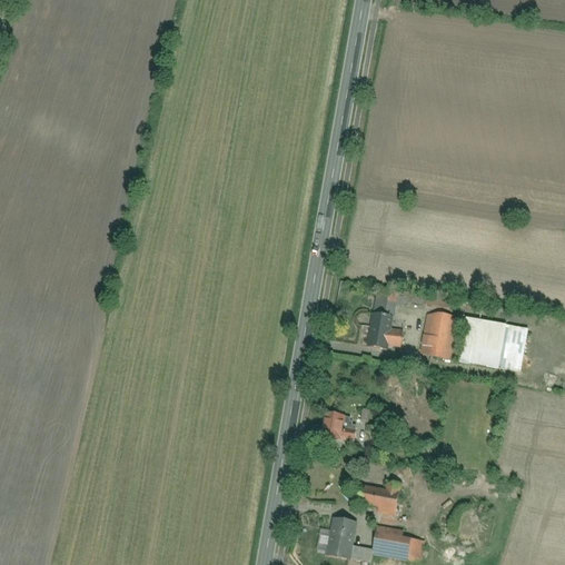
[(383,350),(384,343),(399,345),(402,329),(387,326),(393,291),(373,288),(363,347),(383,350)]
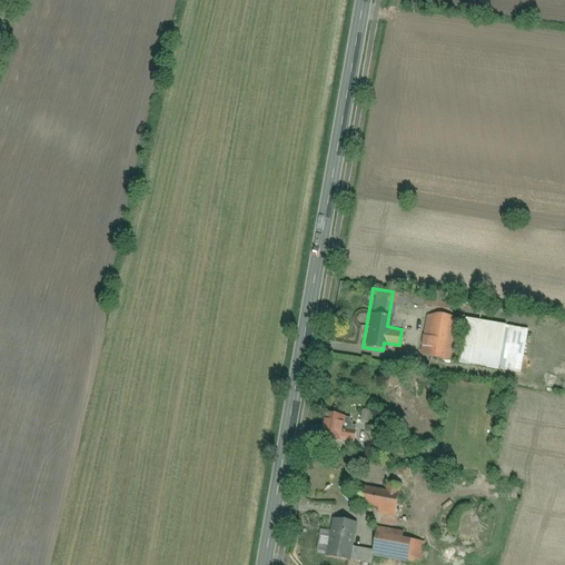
[(424,313),(418,353),(453,357),(458,317),(424,313)]
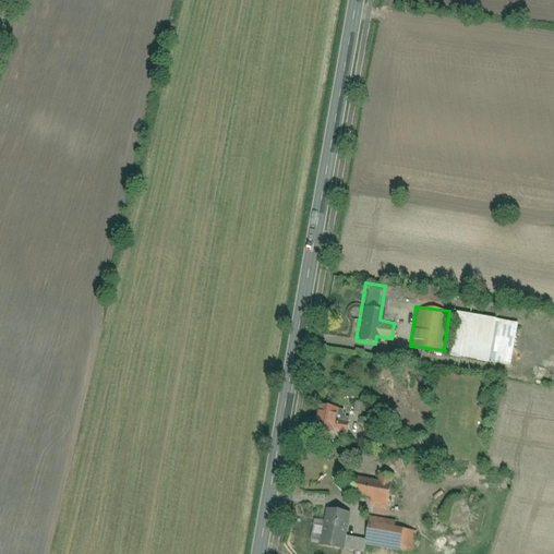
[(457,310),(450,353),(512,363),(518,321),(457,310)]
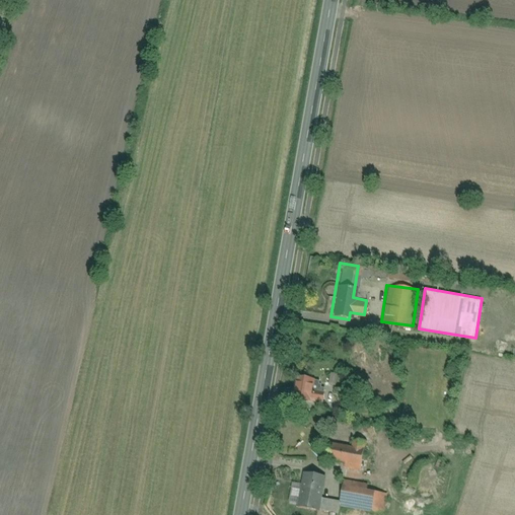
[(293,374),(290,396),(312,399),(312,398),(322,399),(323,390),(313,389),(314,377),(293,374)]
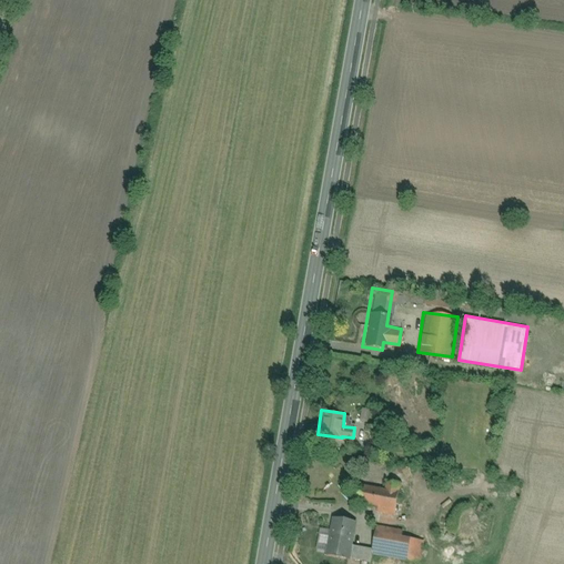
[(388,480),(386,486),(358,481),(354,502),(395,510),(399,489),(398,489),(400,482),(388,480)]
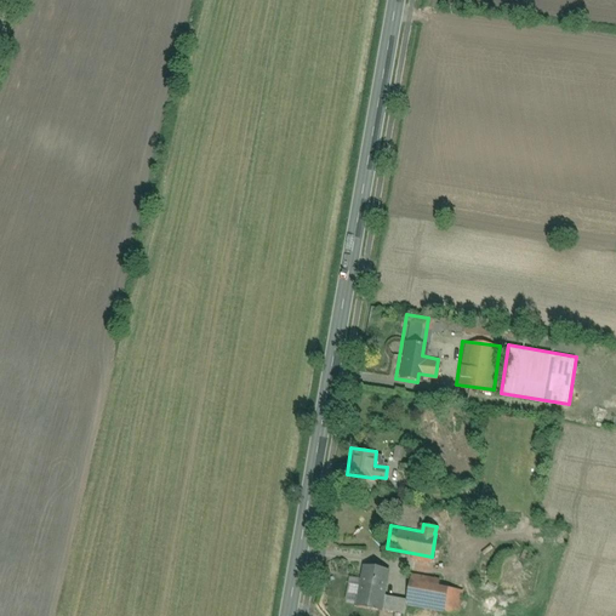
[(344,594),(354,595),(353,604),(382,609),(382,608),(401,611),(404,595),(383,593),(388,566),(359,562),(357,577),(347,576),(344,594)]
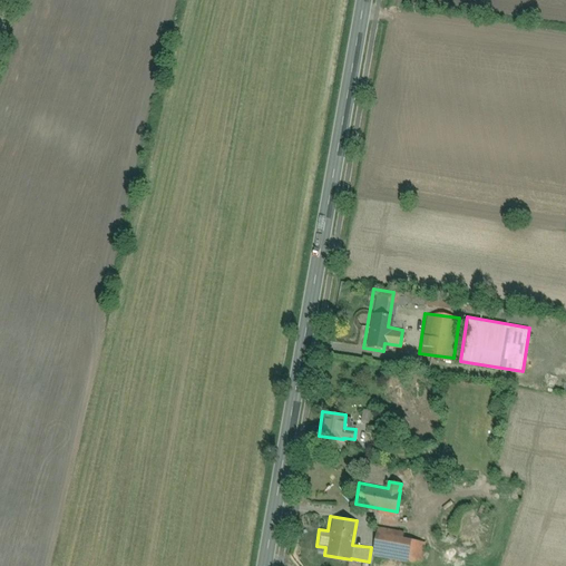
[(413,535),(376,528),(371,553),(408,558),(407,560),(421,563),(425,542),(412,539),(413,535)]
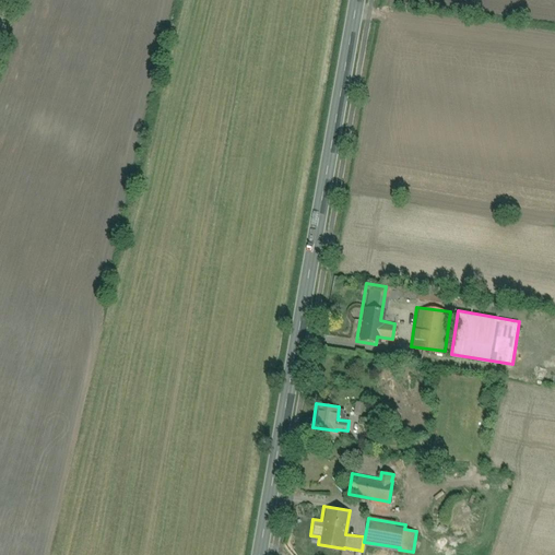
All buildings are outlined.
